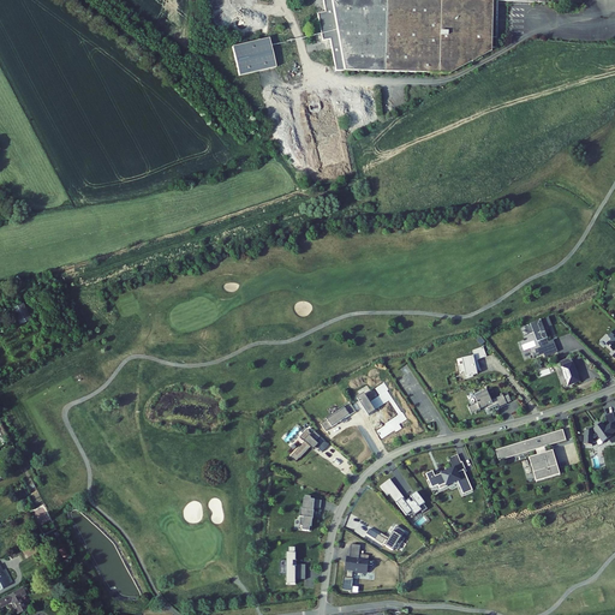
[(251,3),(250,0),(206,0),(206,1),(219,7),(215,15),(215,23),(220,25),(233,24),(246,30),(251,30),(255,23),(255,16),(250,13),(252,9),(249,7),(251,3)]
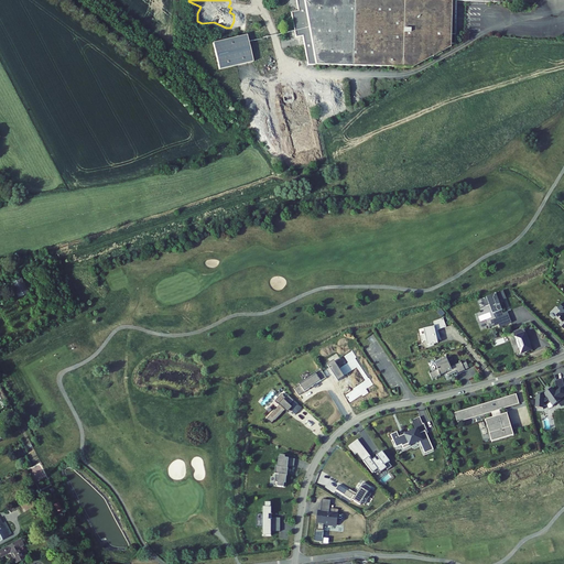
[(447,43),(449,2),(530,3),(530,0),(302,0),(313,67),(404,69),(447,43)]
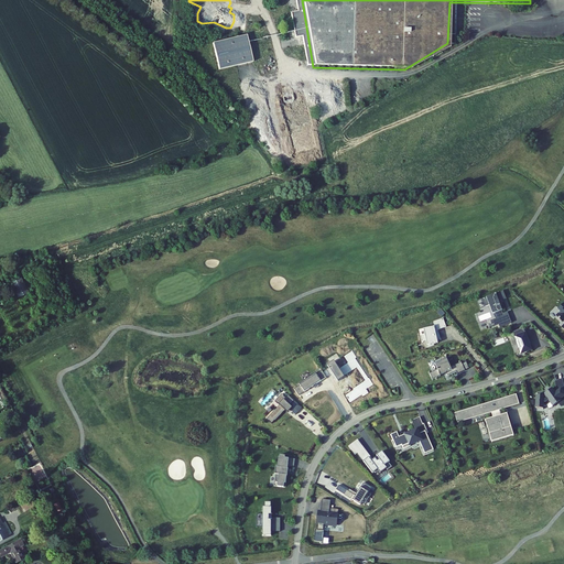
[(253,62),(247,35),(213,43),(219,71),(253,62)]
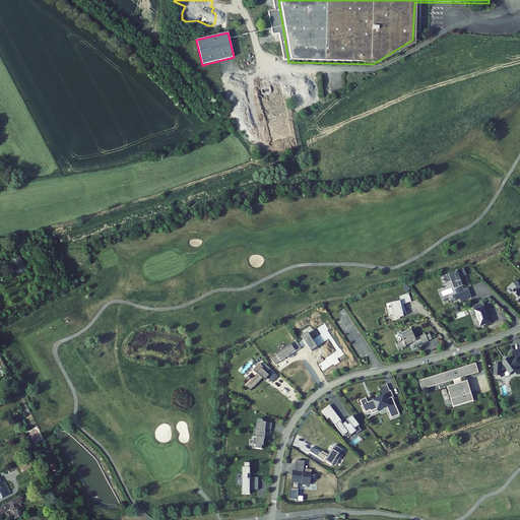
[(19,255),(9,260),(16,274),(26,270),(19,255)]
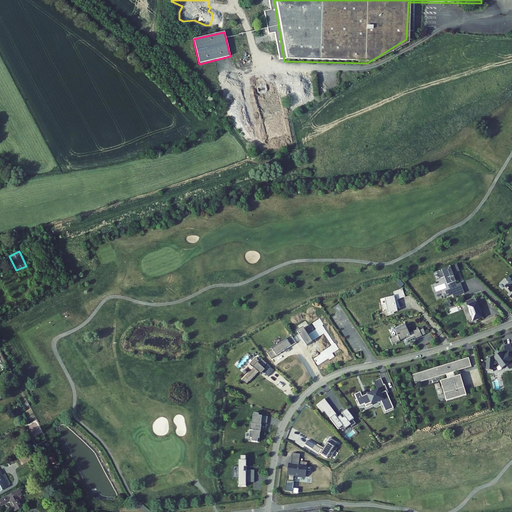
[(460,270),(458,264),(447,268),(447,267),(442,269),(439,271),(441,278),(446,276),(450,289),(445,291),(447,296),(453,294),(453,297),(464,293),(461,283),(457,285),(453,274),(457,273),(456,271),(460,270)]
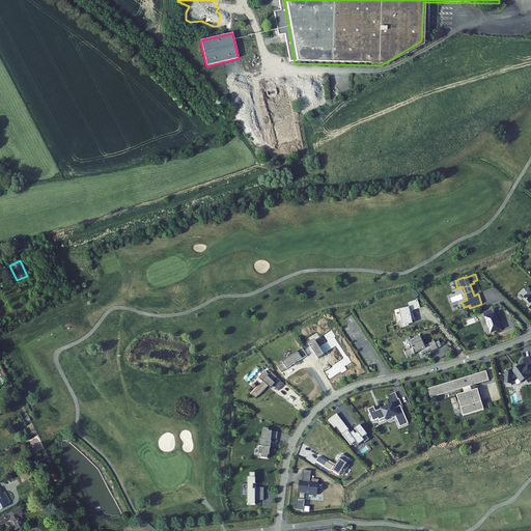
[(401,322),(402,328),(409,326),(409,325),(412,324),(411,319),(414,318),(412,311),(420,308),(417,301),(408,304),(410,308),(401,310),(402,315),(399,315),(395,316),(396,323),(401,322)]
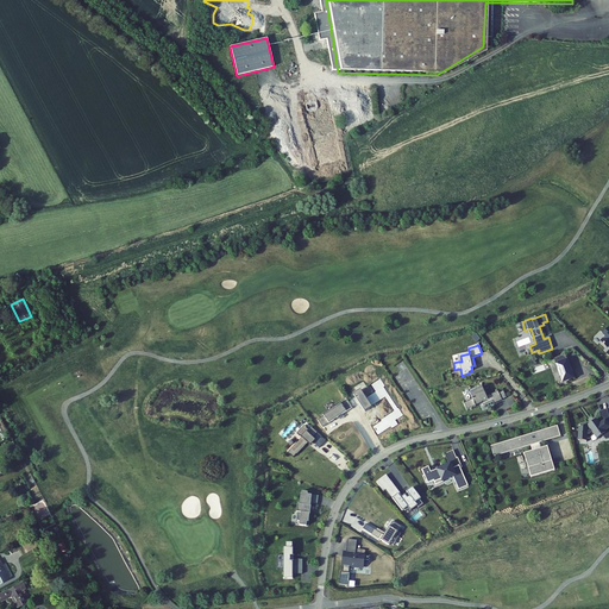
[(554,359),(562,383),(573,378),(571,371),(570,368),(565,356),(554,359)]
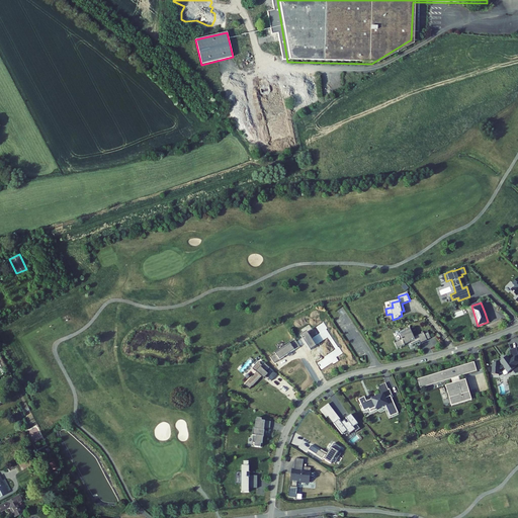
[(312,331),(308,325),(304,328),(303,327),(296,331),(297,332),(301,338),(307,346),(313,342),(308,334),(312,331)]
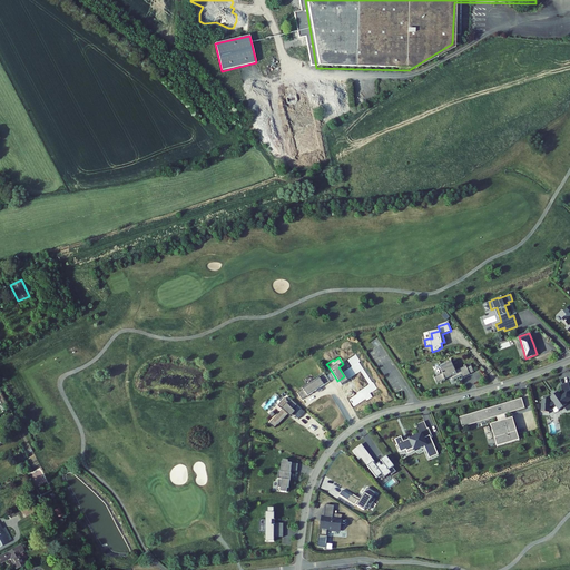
[(453,366),(451,361),(445,364),(445,366),(440,369),(442,374),(434,379),(436,384),(445,381),(451,379),(452,381),(461,376),(462,379),(470,375),(470,374),(467,369),(467,366),(455,372),(454,370),(455,369),(454,366),(453,366)]
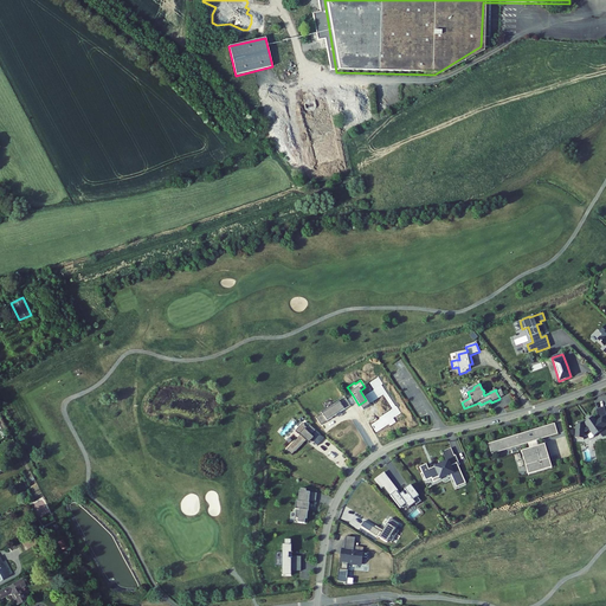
[(353,395),(348,388),(341,393),(346,400),(353,395)]
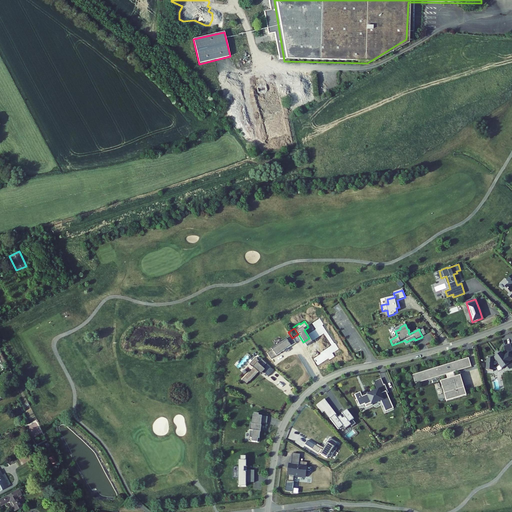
[(292,338),(288,332),(283,336),(282,334),(268,344),(269,346),(263,349),(268,355),(281,346),(284,344),(292,338)]
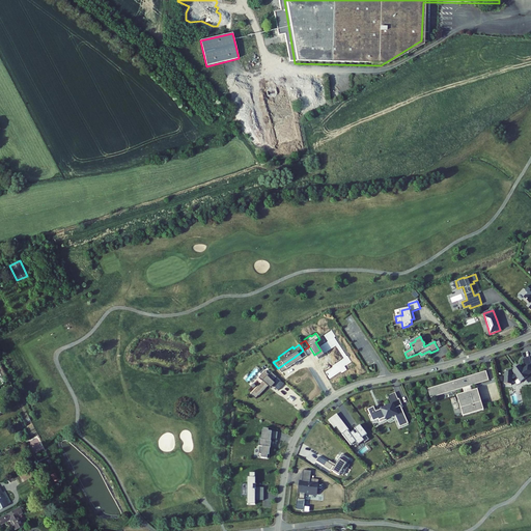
[(530,365),(530,363),(530,358),(523,360),(524,367),(525,367),(525,369),(523,370),(520,366),(512,371),(513,372),(512,373),(505,372),(504,385),(511,385),(511,381),(514,381),(518,379),(521,383),(525,380),(528,383),(530,382),(530,366),(530,365)]
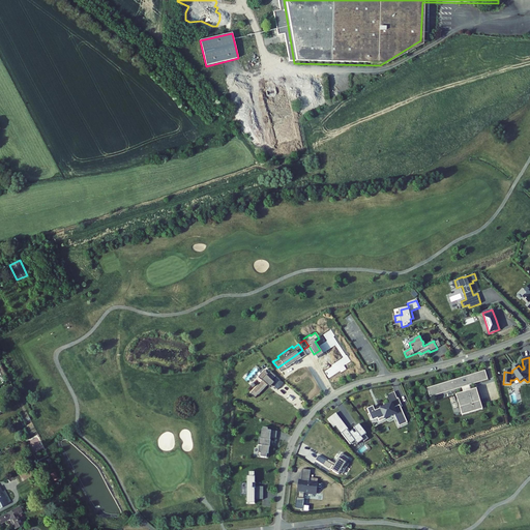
[(281,379),(267,367),(265,370),(261,365),(255,373),(259,377),(247,390),(253,393),(255,391),(256,391),(264,381),(266,379),(269,381),(269,380),(275,385),(281,379)]
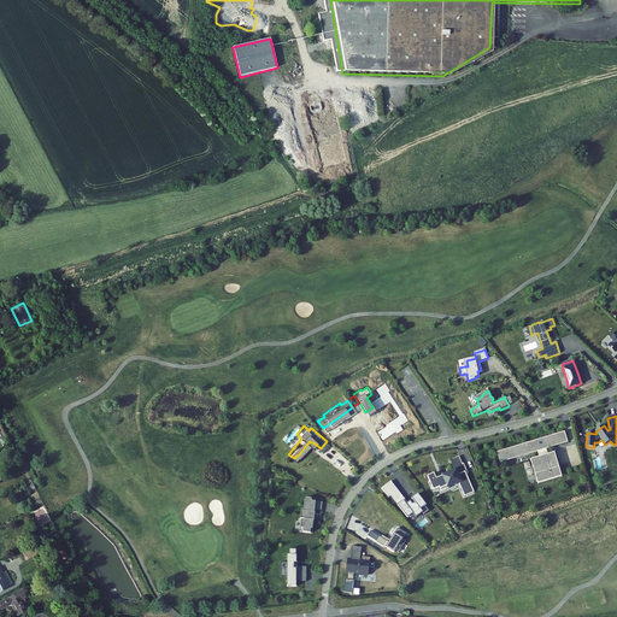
[(568,442),(564,432),(497,452),(500,463),(538,452),(539,458),(530,460),(536,482),(560,475),(554,453),(547,456),(546,450),(568,442)]
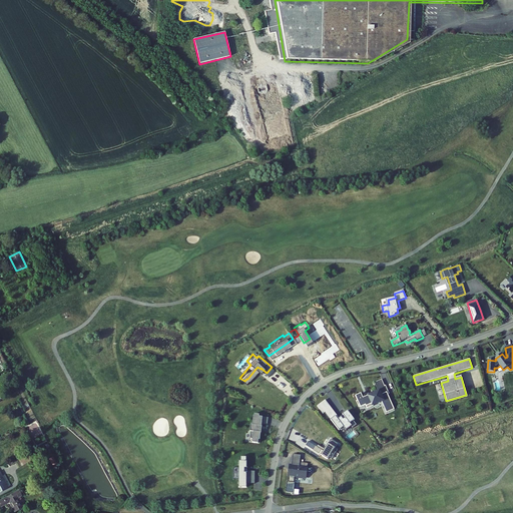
[(379,390),(386,387),(383,381),(376,384),(379,390)]
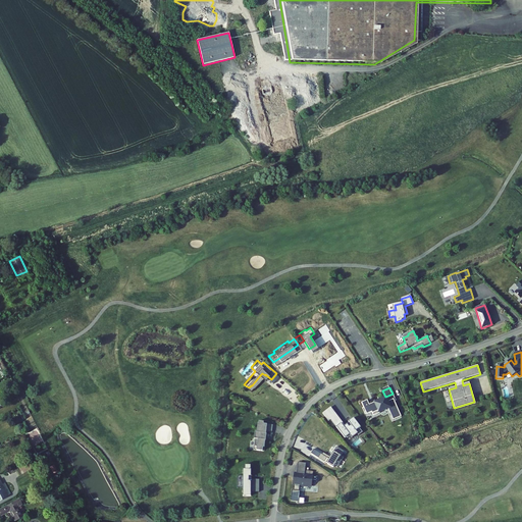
[(395,400),(393,394),(385,397),(386,400),(380,403),(379,402),(372,405),(371,404),(369,404),(368,401),(362,404),(364,408),(363,409),(366,416),(372,413),(373,416),(379,413),(388,409),(394,421),(402,417),(395,400)]
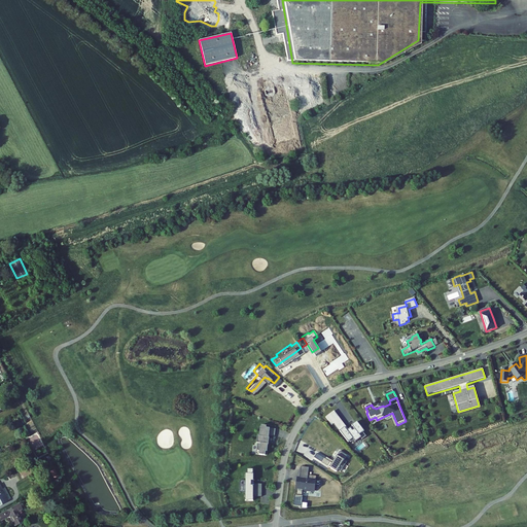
[(340,419),(335,412),(327,417),(334,424),(335,424),(340,419)]
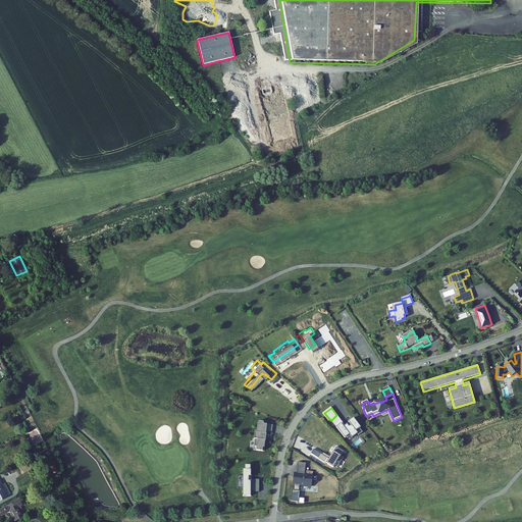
[(346,426),(336,415),(331,420),(337,428),(342,424),(345,427),(346,426)]
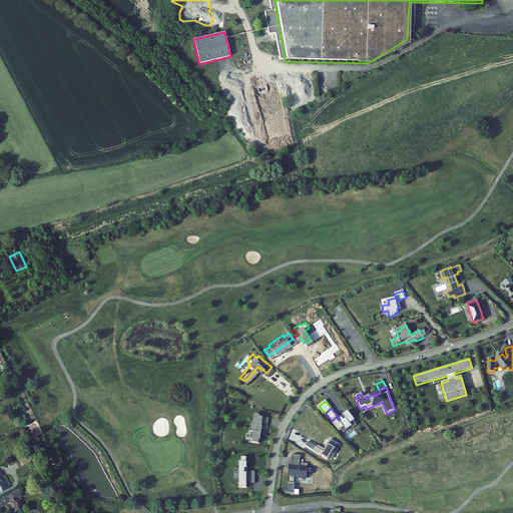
[(354,419),(348,411),(343,415),(344,416),(340,419),(339,420),(336,417),(332,421),(340,431),(344,428),(347,431),(352,427),(353,429),(357,425),(353,420),(354,419)]
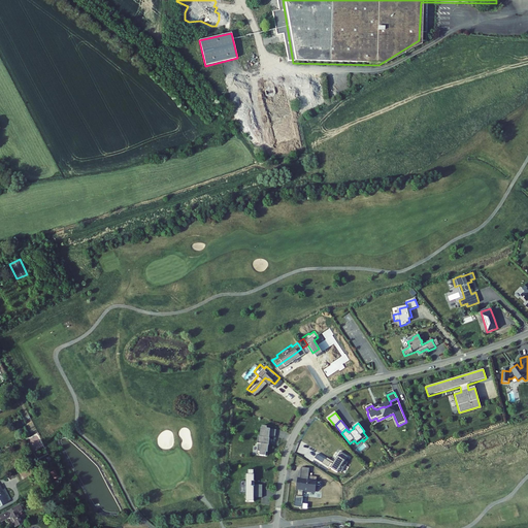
[(267,427),(262,427),(262,429),(261,429),(260,438),(258,438),(257,452),(261,452),(261,456),(266,457),(266,453),(268,453),(268,446),(269,446),(269,438),(269,436),(269,434),(269,429),(266,429),(267,427)]
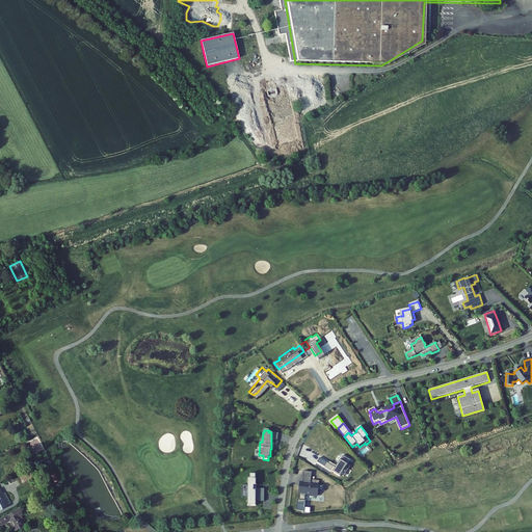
[(350,460),(343,456),(337,467),(336,468),(334,467),(330,471),(340,477),(341,475),(347,466),(350,460)]
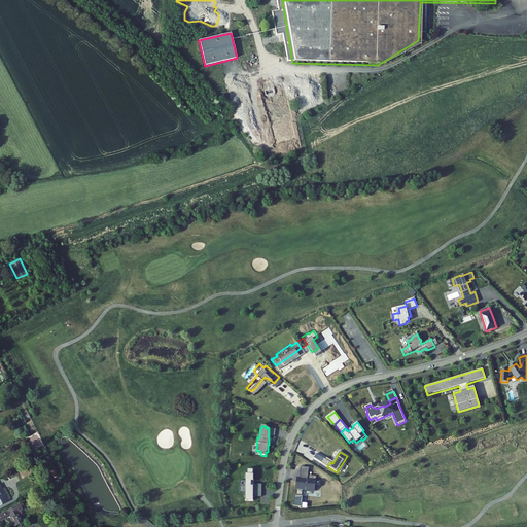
[(334,462),(327,458),(326,459),(324,458),(321,463),(327,466),(330,462),(332,463),(334,462)]
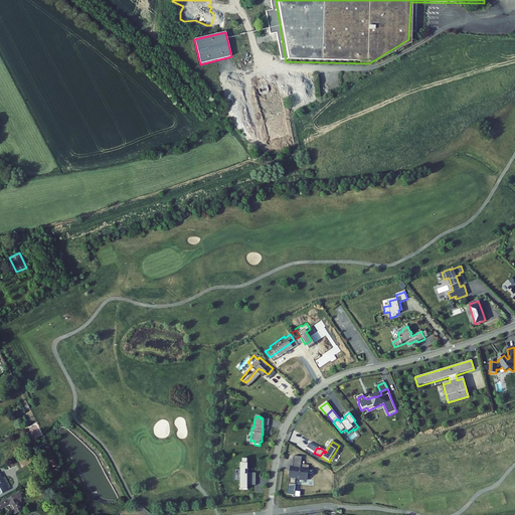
[(336,451),(330,460),(333,462),(339,453),(336,451)]
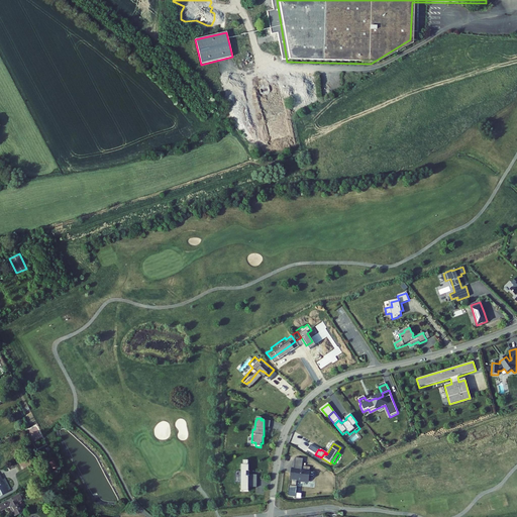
[(242,466),(240,466),(240,473),(244,473),(244,477),(240,477),(240,492),(247,492),(247,488),(248,480),(256,481),(256,476),(248,476),(248,466),(242,466)]
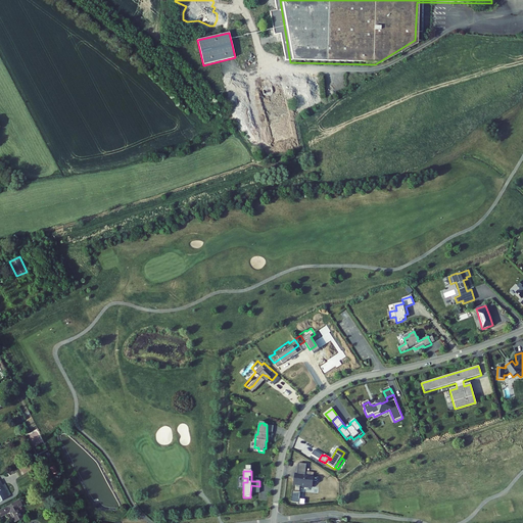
[(315,484),(316,478),(305,476),(306,472),(298,471),(297,476),(296,475),(295,479),(294,479),(293,486),(294,486),(294,492),(299,492),(300,487),(305,488),(305,487),(313,488),(313,483),(315,484)]
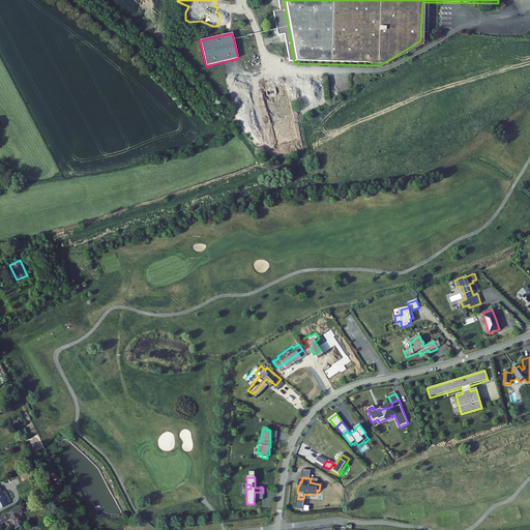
[(0,509),(10,504),(1,488),(0,489),(0,509)]
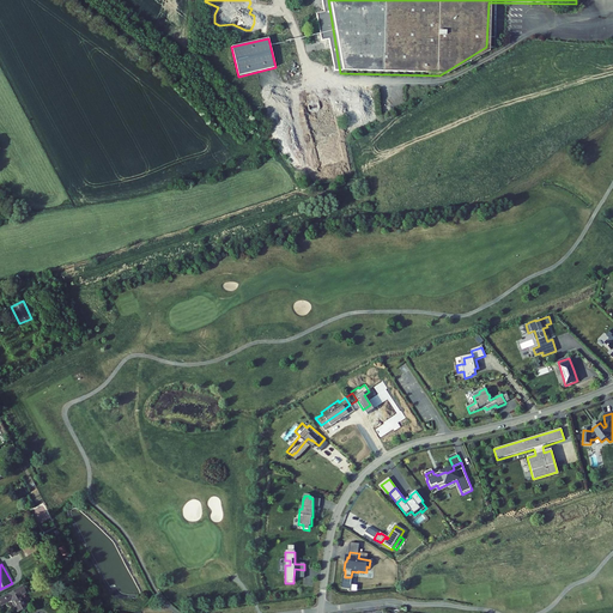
[(13,602),(19,612),(30,607),(24,596),(26,594),(23,588),(0,600),(0,604),(2,608),(13,602)]
